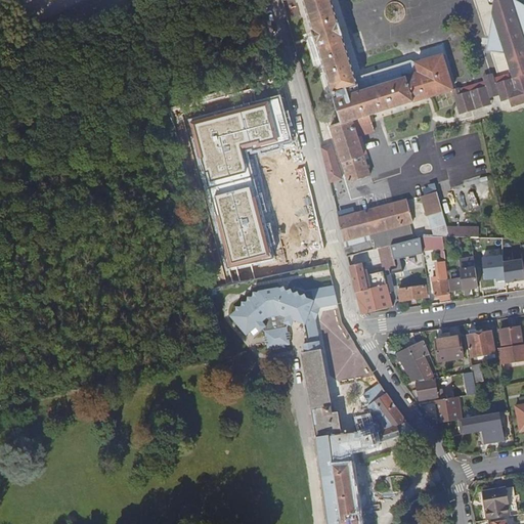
[(489,97),(488,96),(485,86),(485,87),(461,94),(460,89),(459,88),(453,89),(443,56),(418,63),(412,60),(357,78),(344,36),(341,23),(340,24),(332,0),(304,0),(314,31),(313,31),(317,44),(318,44),(343,123),(332,126),(349,183),(372,176),(359,136),(376,131),(370,116),(451,90),(456,107),(467,113),(471,106),(477,104),(482,108),(489,97)]
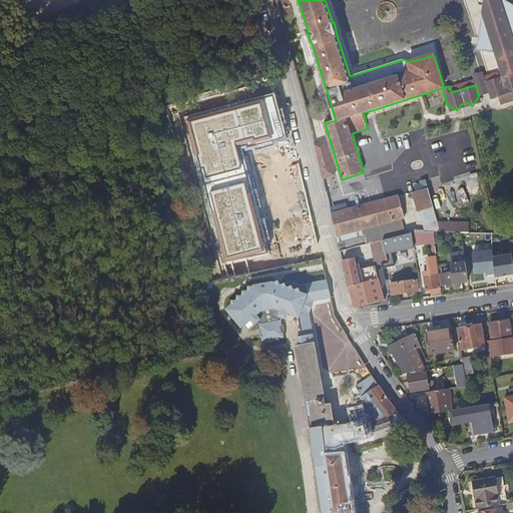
[(512,101),(512,6),(507,2),(503,0),(485,0),(484,5),(483,14),(477,50),(494,53),(502,76),(499,77),(486,81),(485,81),(488,92),(498,98),(501,105),(512,101)]
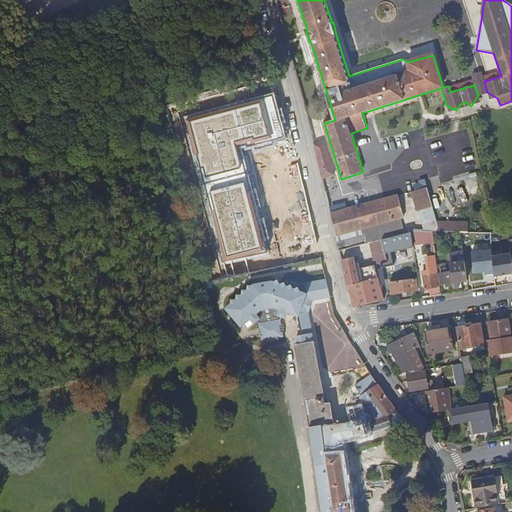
[(477,94),(487,92),(484,81),(485,81),(484,76),(482,72),(471,76),(472,80),(474,85),(474,84),(477,94)]
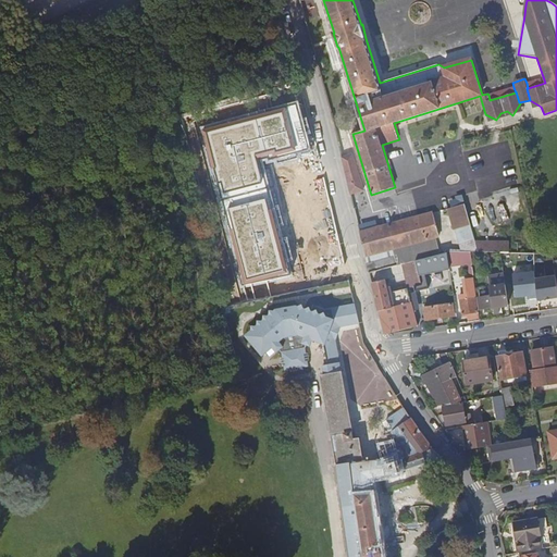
[(527,83),(528,88),(542,84),(540,78),(527,83)]
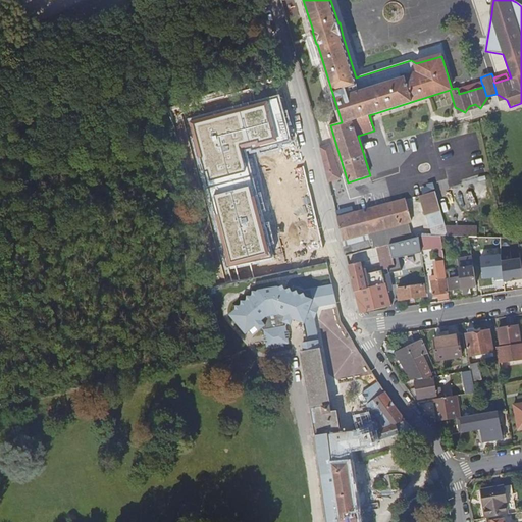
[(459,94),(483,87),(481,82),(458,89),(459,94)]
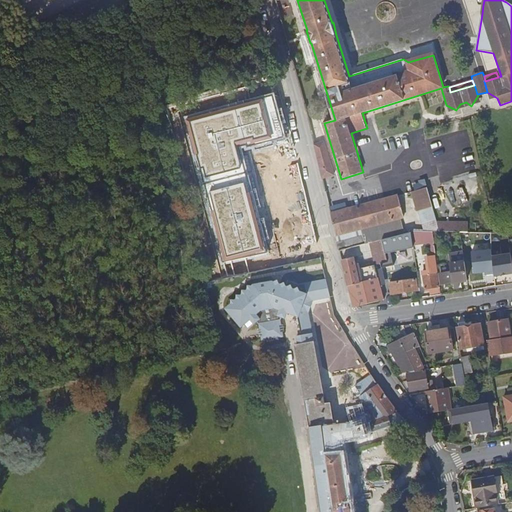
[(223,263),(270,252),(246,151),(288,139),(275,92),(183,115),(223,263)]
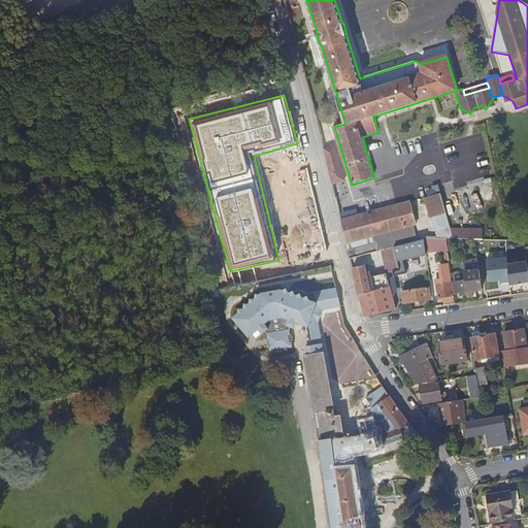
[(505,103),(513,101),(502,95),(505,103)]
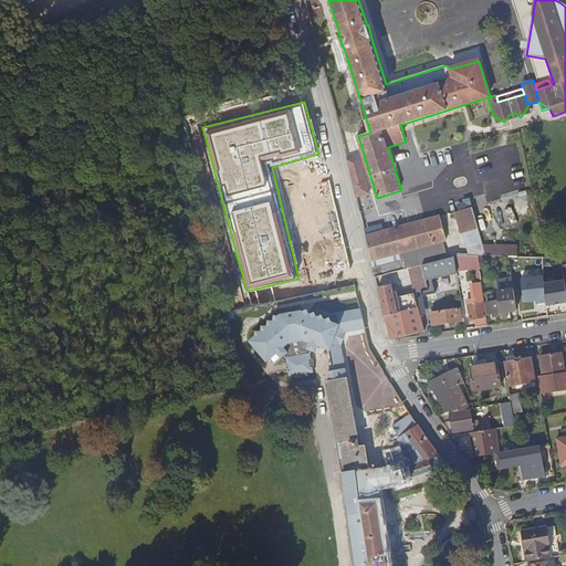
[(509,115),(504,122),(493,116),(496,125),(531,115),(528,105),(521,117),(515,113),(509,115)]
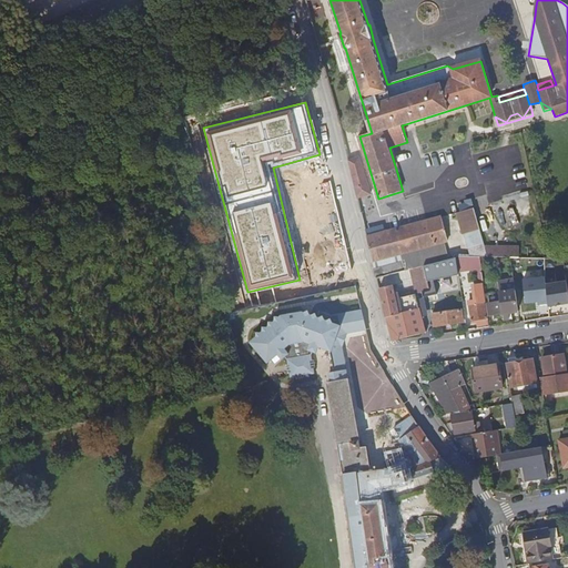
[(350,160),(358,199),(372,194),(361,158),(350,160)]
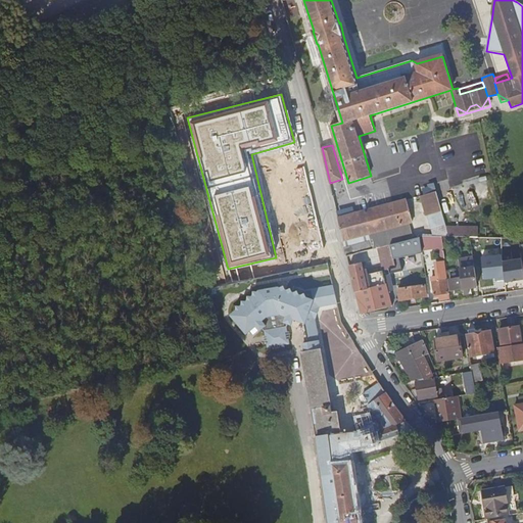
[(429,215),(444,210),(439,192),(422,196),(428,215),(429,215)]
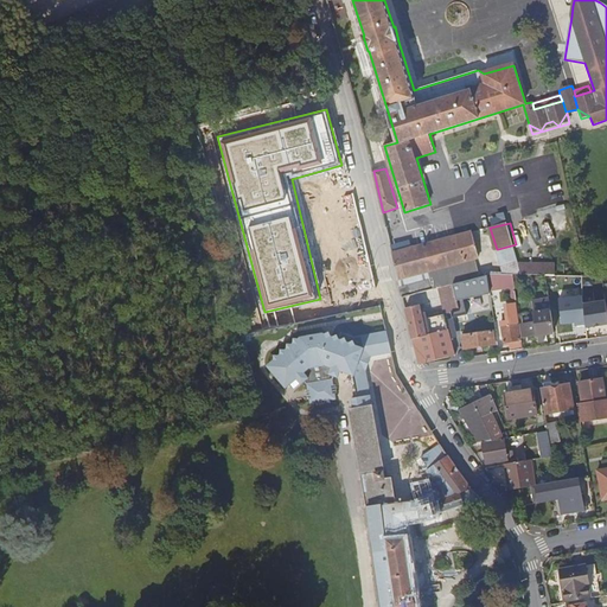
[(393,254),(397,280),(477,259),(480,257),(473,232),(393,254)]
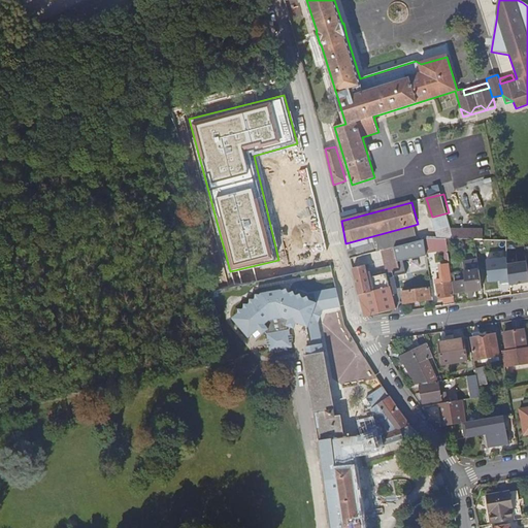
[(455,238),(453,229),(449,212),(433,217),(439,238),(446,238),(455,238)]
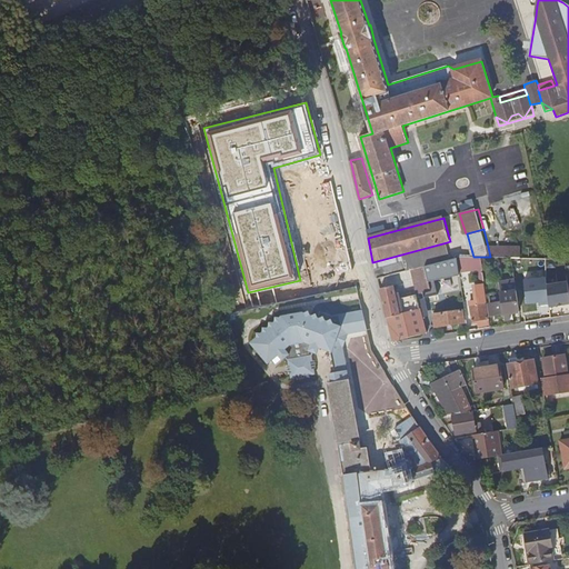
[(379,279),(390,277),(426,267),(451,260),(447,242),(372,262),(377,280),(379,279)]
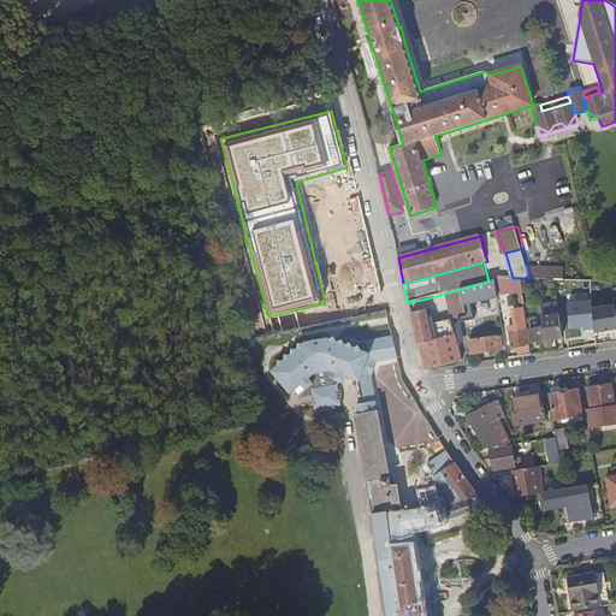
[(566,270),(528,267),(531,278),(555,279),(564,279),(566,270)]
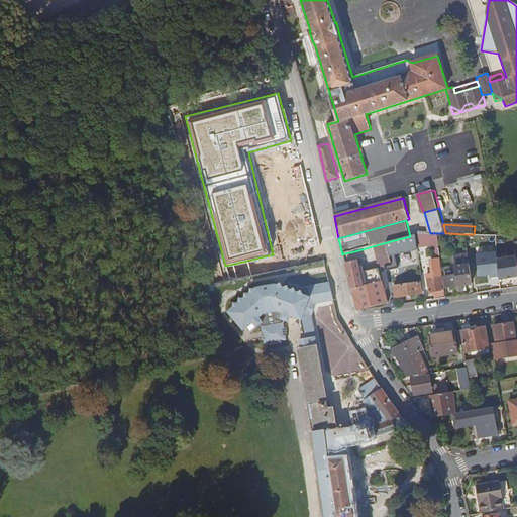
[(495,235),(489,235),(489,239),(471,238),(470,247),(476,247),(476,257),(486,257),(486,247),(492,248),(492,242),(495,242),(495,235)]
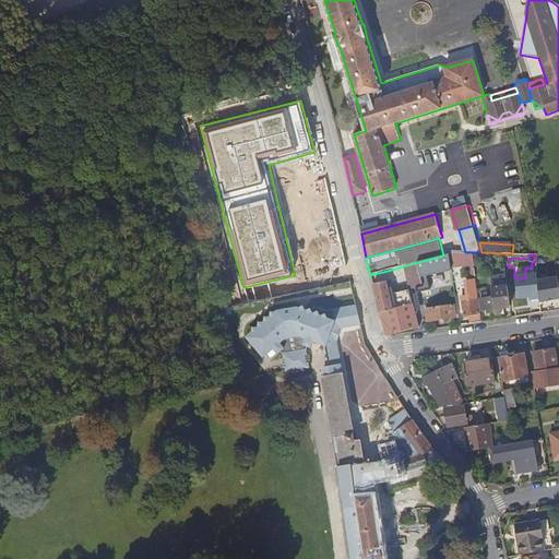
[(375,284),(385,281),(383,272),(372,274),(375,284)]
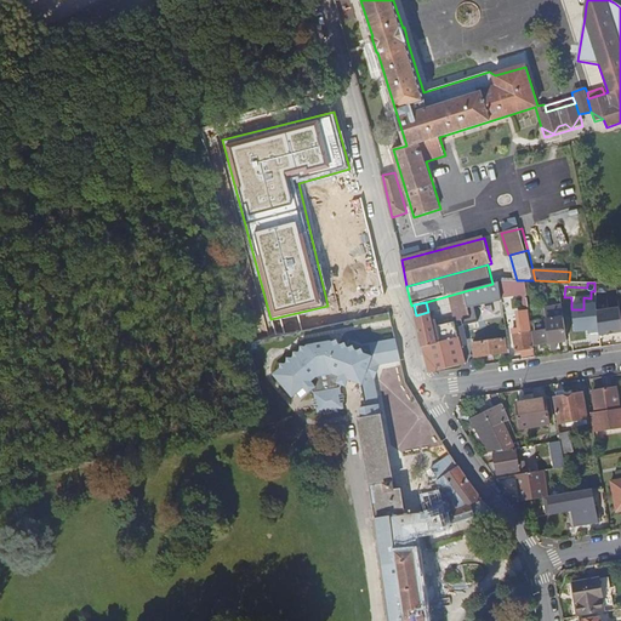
[(558,341),(568,340),(563,305),(546,307),(553,348),(554,349),(559,348),(558,341)]
